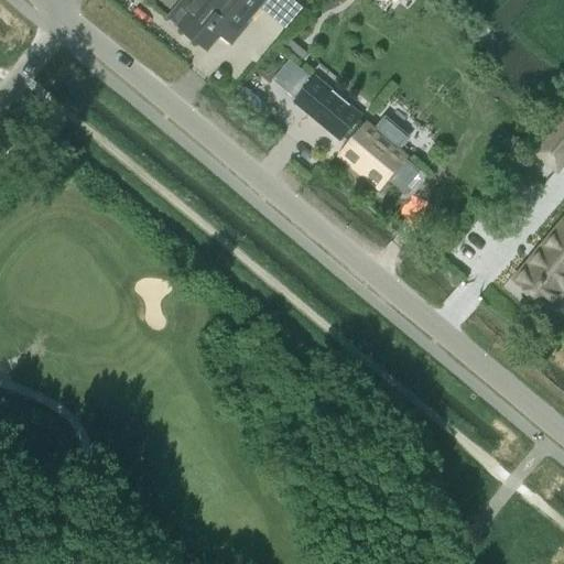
[(185,0),(171,18),(208,50),(223,33),(229,39),(235,32),(240,35),(248,25),(247,24),(266,0),(185,0)]
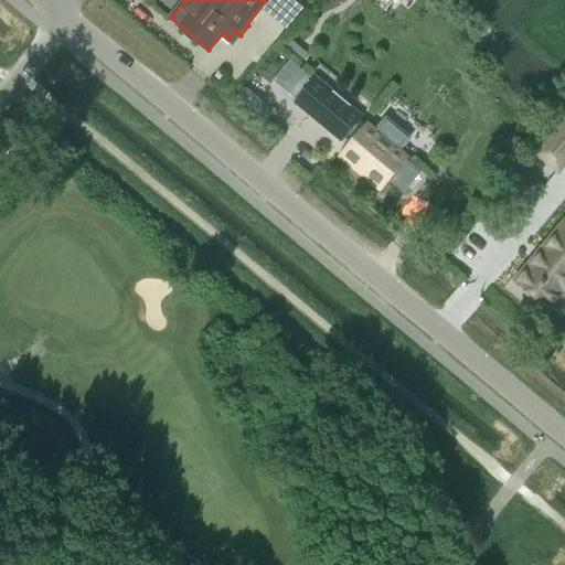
[(341,141),(362,116),(329,88),(308,115),(341,141)]
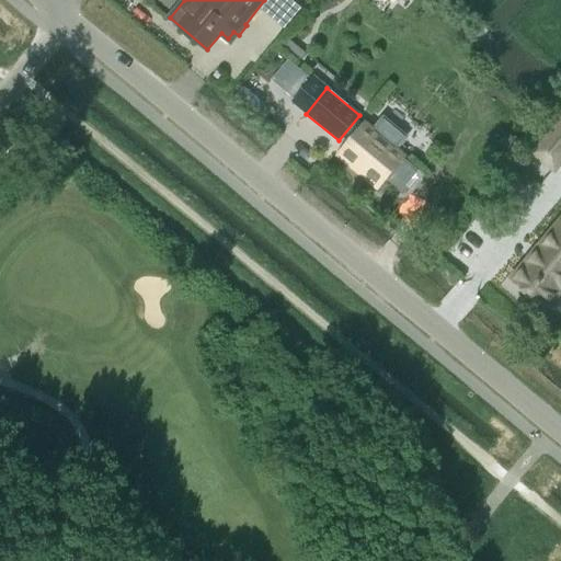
[(560,121),(534,153),(553,170),(560,160),(560,121)]
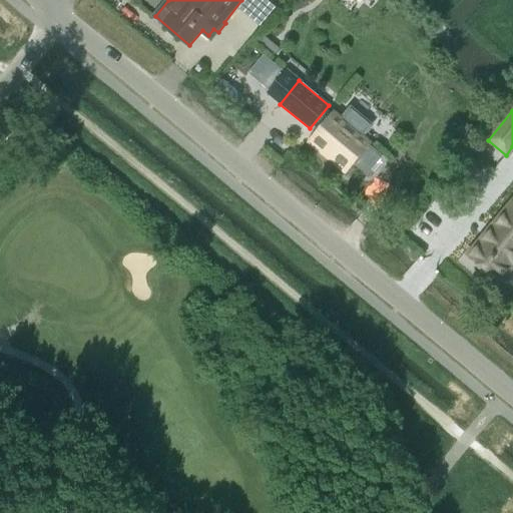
[(349,167),(368,144),(334,115),(315,138),(349,167)]
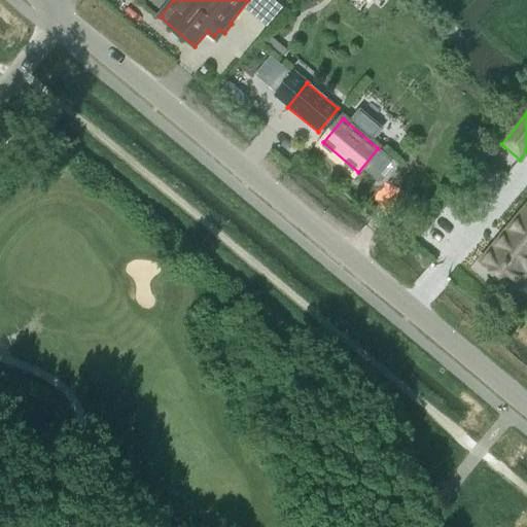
[(526,268),(526,209),(483,264),(511,287),(526,268)]
